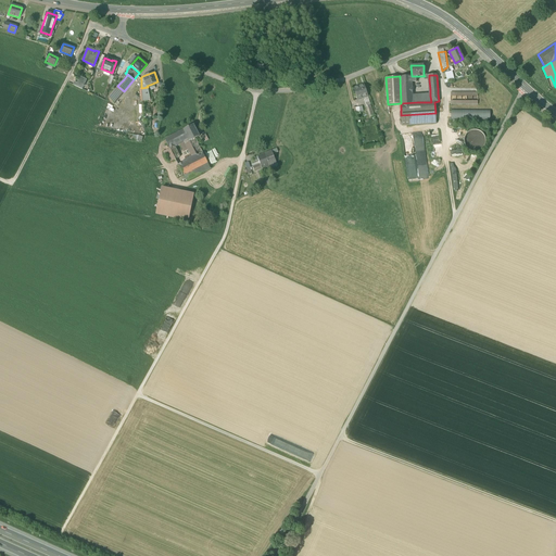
[(400,76),(401,103),(417,102),(417,96),(413,96),(412,81),(412,76),(400,76)]
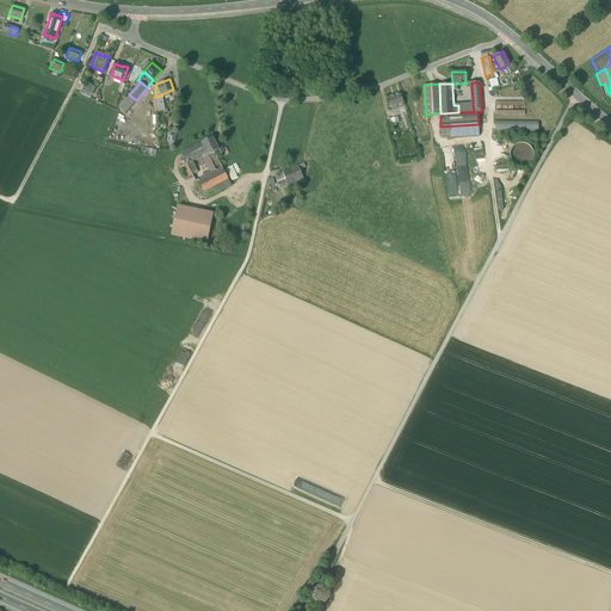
[(80,93),(90,98),(94,88),(87,85),(85,91),(82,90),(80,93)]
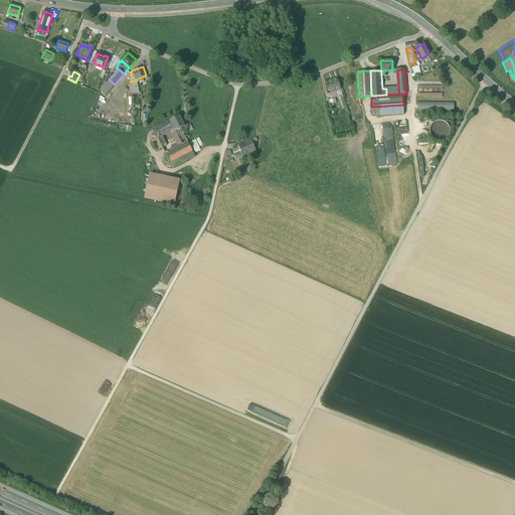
[(327,81),(331,93),(332,93),(336,91),(340,90),(337,78),(327,81)]
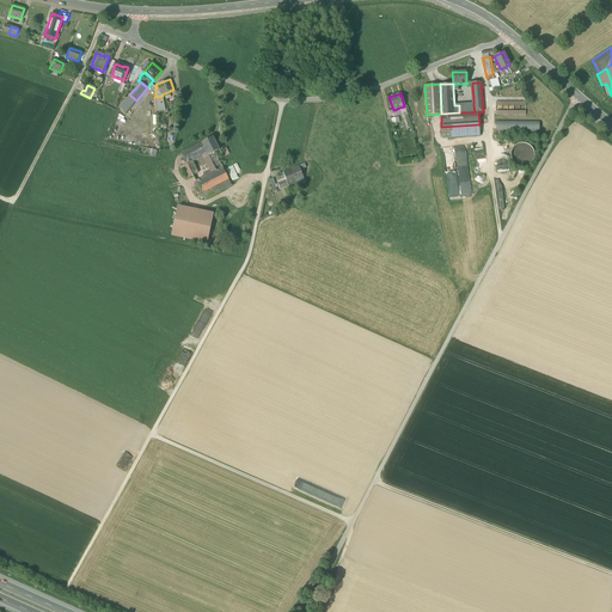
[(127,112),(136,101),(129,95),(122,103),(121,108),(127,112)]
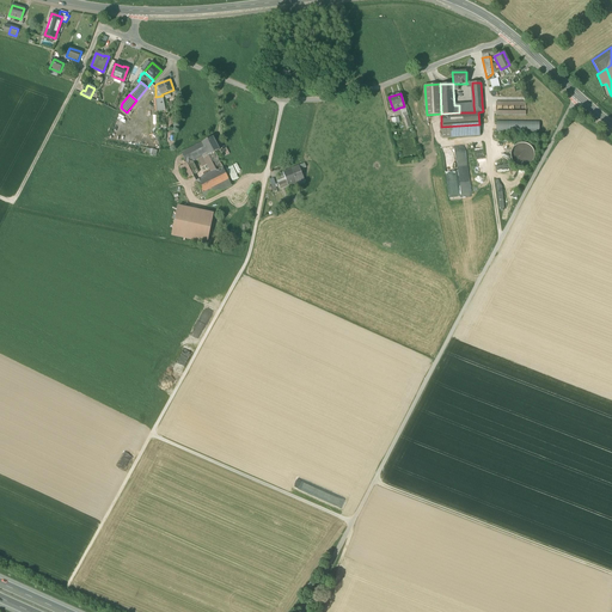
[(155,97),(157,111),(165,110),(163,96),(155,97)]
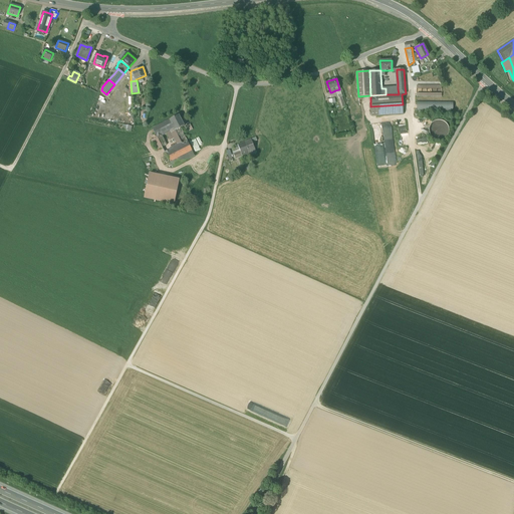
[(417,101),(417,110),(453,110),(453,101),(417,101)]
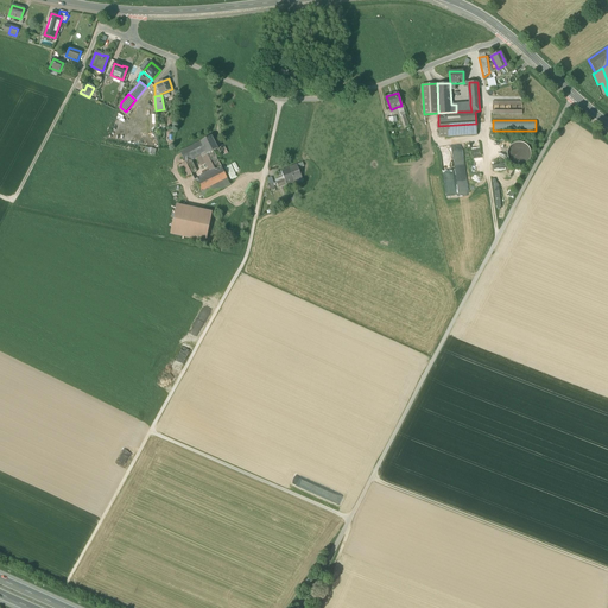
[(477,134),(476,124),(438,126),(439,138),(477,134)]
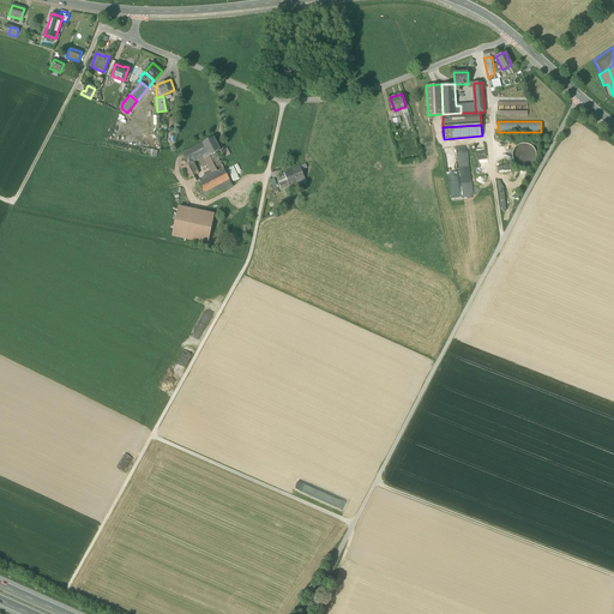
[(208,154),(209,156),(216,152),(220,150),(214,138),(203,143),(208,154)]
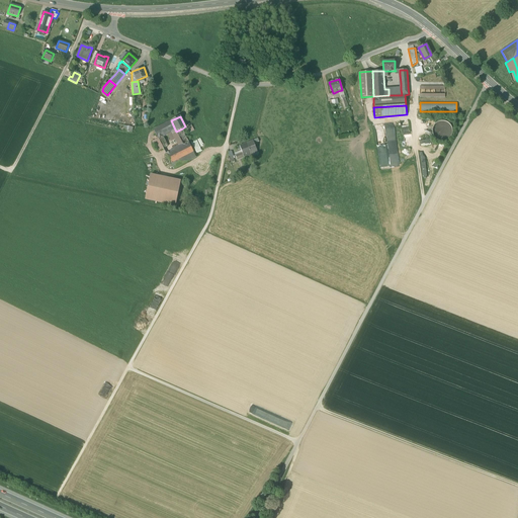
[(193,152),(188,143),(182,128),(176,132),(183,145),(179,147),(171,151),(168,146),(163,136),(167,134),(171,132),(175,130),(171,120),(154,130),(158,139),(163,148),(166,153),(171,163),(174,169),(196,157),(193,152)]
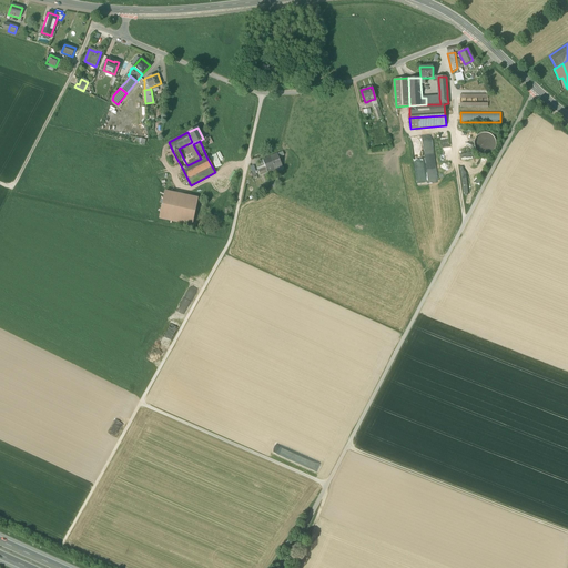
[(474,142),(475,146),(476,150),(479,153),(484,154),(488,154),(492,152),(495,149),(496,145),(496,141),(494,137),(490,134),(487,132),(483,133),(478,134),(476,138),(474,142)]
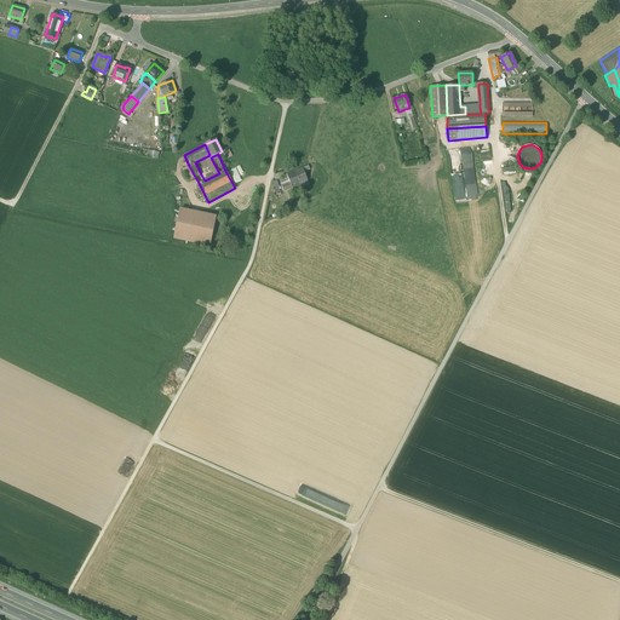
[(210,166),(214,176),(219,173),(211,158),(210,155),(205,158),(210,166)]
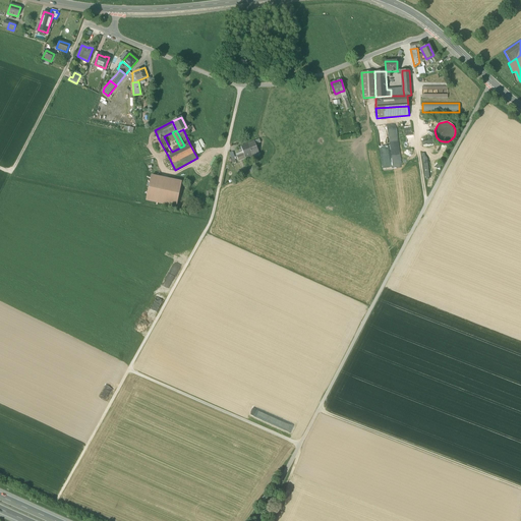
[(176,139),(172,132),(168,134),(172,142),(176,139)]
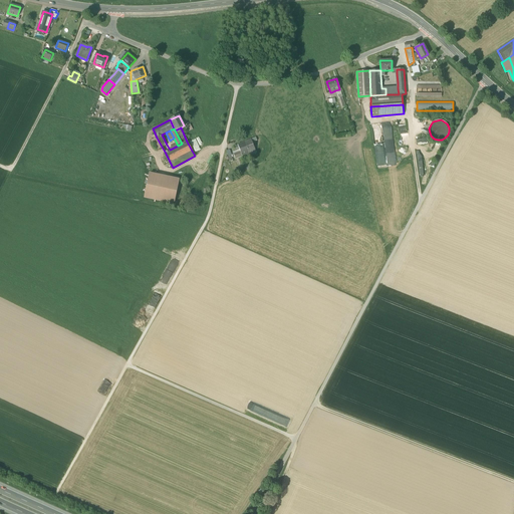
[(157,150),(162,147),(157,138),(152,141),(157,150)]
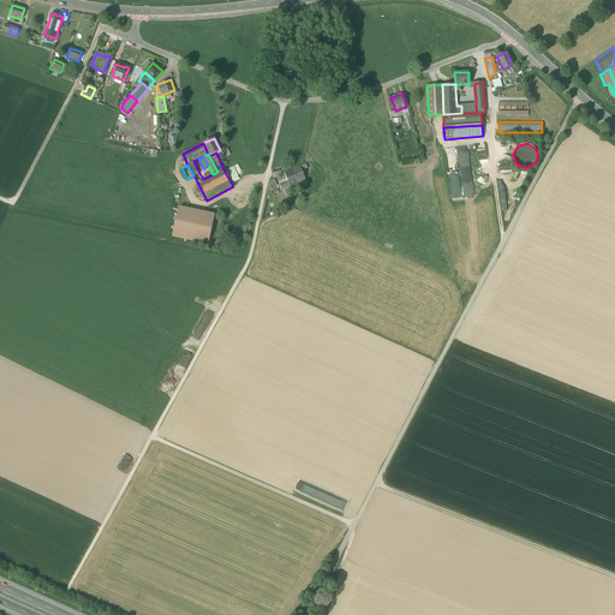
[(305,180),(302,171),(299,167),(293,169),(296,173),(294,173),(298,184),(305,180)]
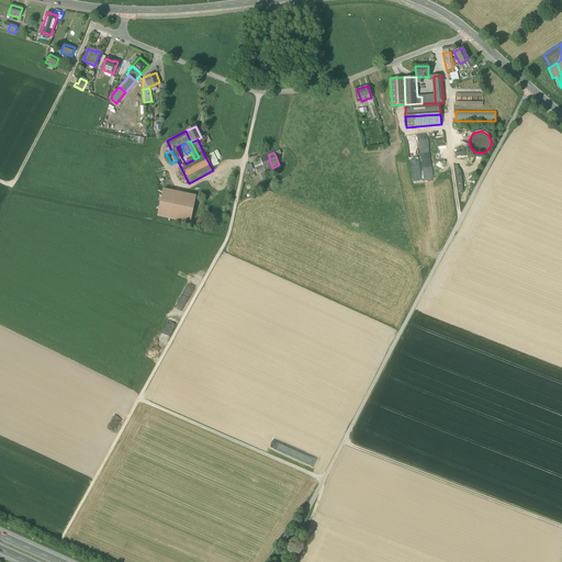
[(260,158),(262,164),(263,166),(266,170),(272,168),(269,158),(270,158),(268,155),(260,158)]
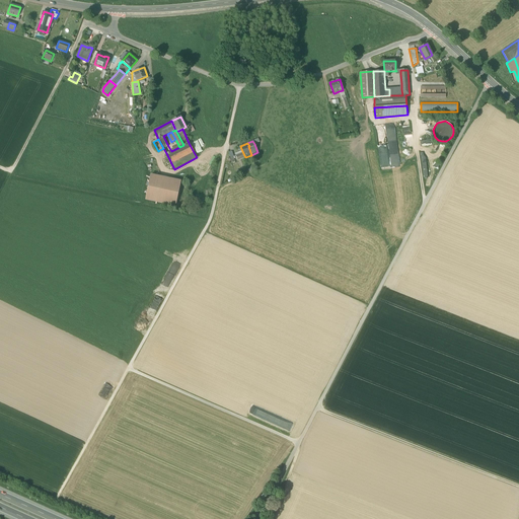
[(421,153),(421,158),(423,163),(427,166),(432,167),(437,165),(441,162),(443,158),(443,153),(440,148),(436,145),(431,144),(427,146),(423,149),(421,153)]
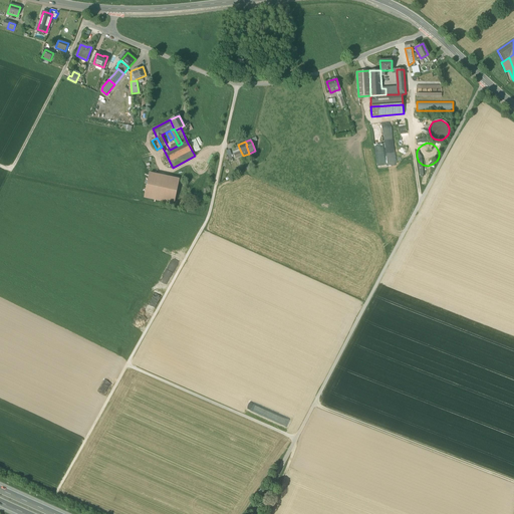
[(145,198),(174,204),(179,180),(150,173),(145,198)]
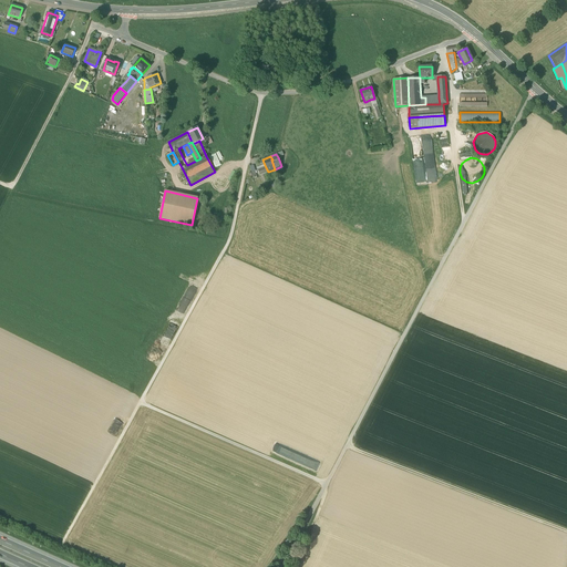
[(439,305),(452,277),(447,275),(443,282),(440,288),(443,289),(441,292),(437,291),(432,301),(439,305)]
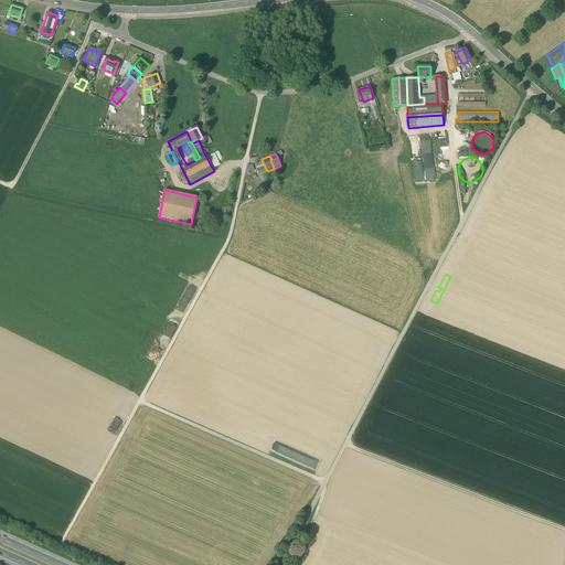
[(168,322),(163,333),(169,336),(173,324),(168,322)]
